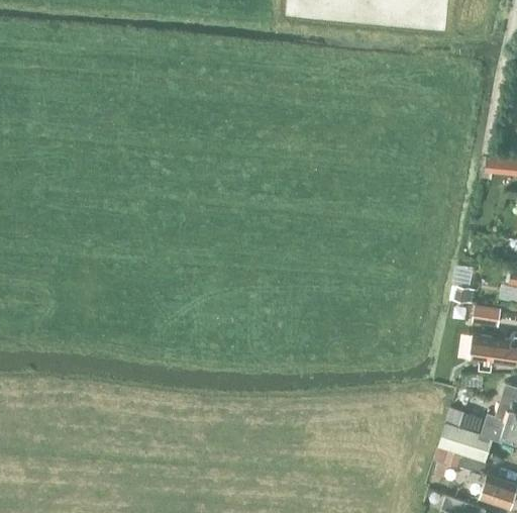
[(505,285),(516,287),(516,273),(508,272),(505,285)]
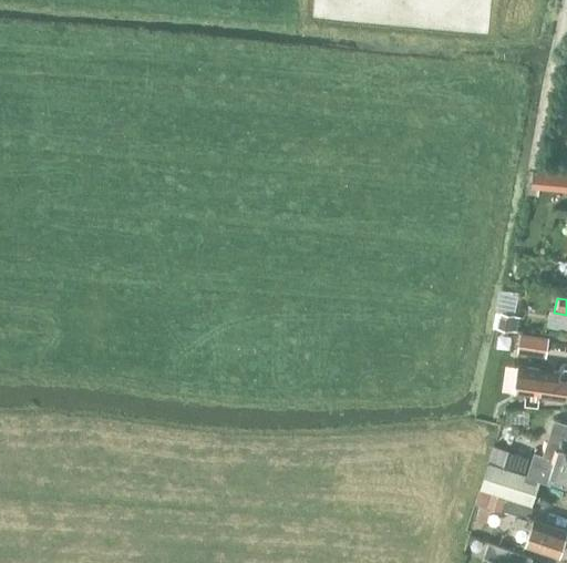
[(548,357),(549,336),(521,334),(519,356),(548,357)]
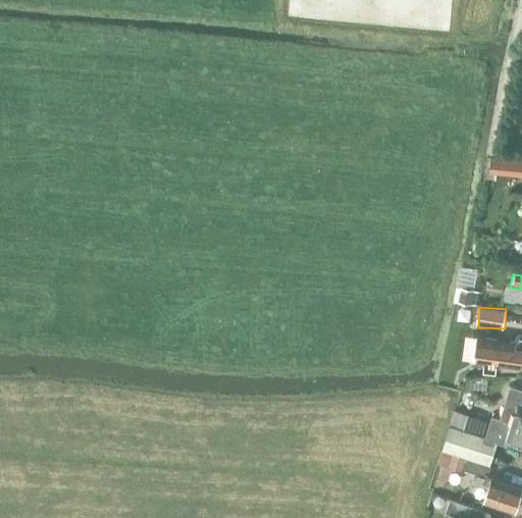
[(481,365),(521,370),(521,346),(485,342),(481,365)]
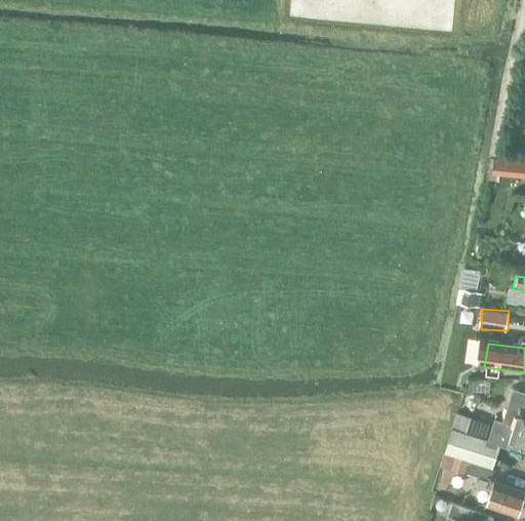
[(495,422),(488,442),(500,446),(509,448),(510,446),(524,450),(524,394),(514,391),(502,424),(495,422)]
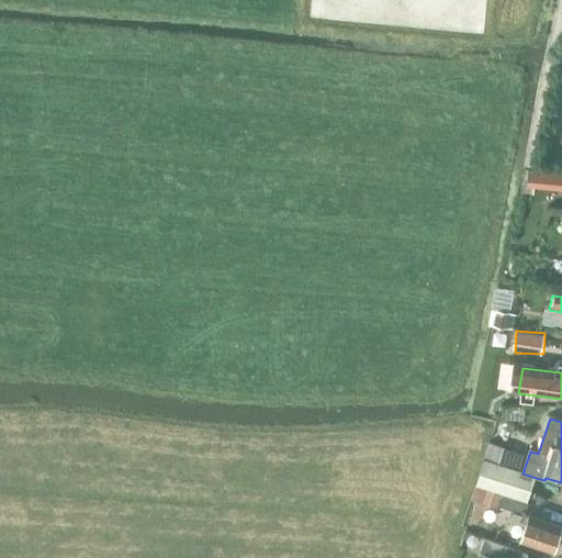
[(524,456),(490,445),(484,460),(518,472),(524,456)]
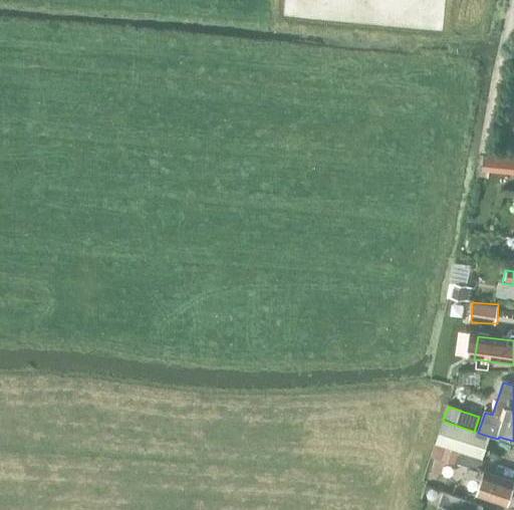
[(474,432),(443,421),(435,445),(482,460),(490,437),(478,433),(474,432)]
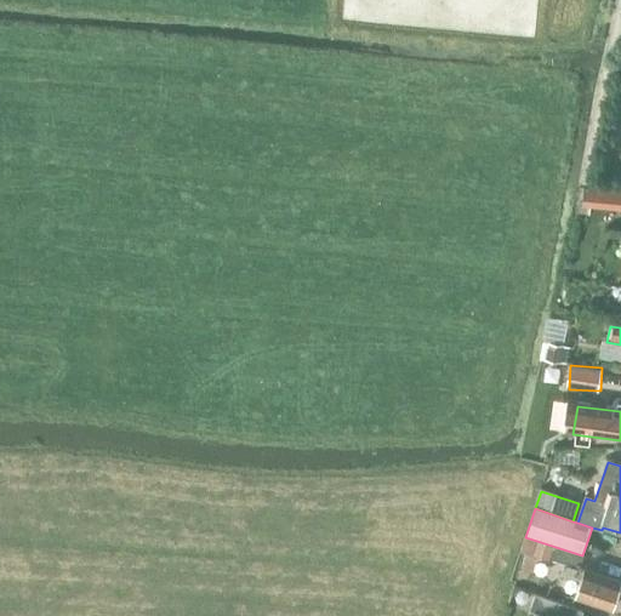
[(560,576),(580,582),(574,599),(610,611),(620,583),(564,564),(560,576)]
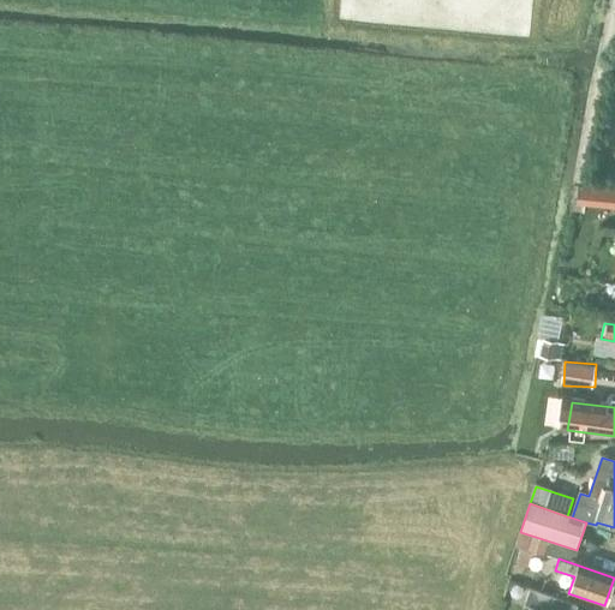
[(579,609),(580,608),(561,600),(531,590),(525,606),(532,609),(579,609)]
